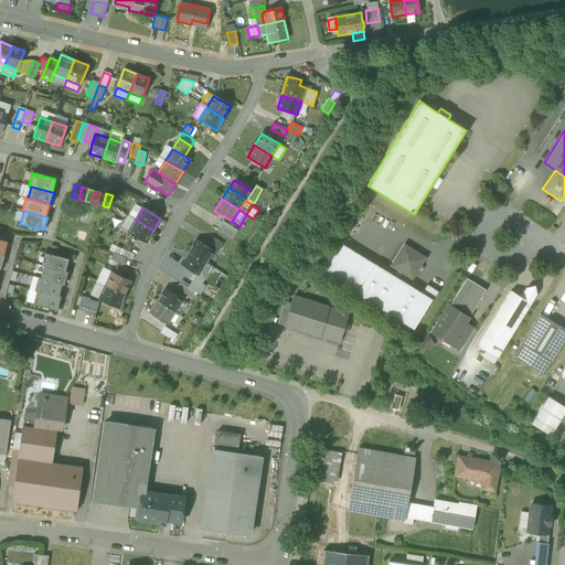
[(224,216),(222,220),(235,227),(236,225),(224,216)]
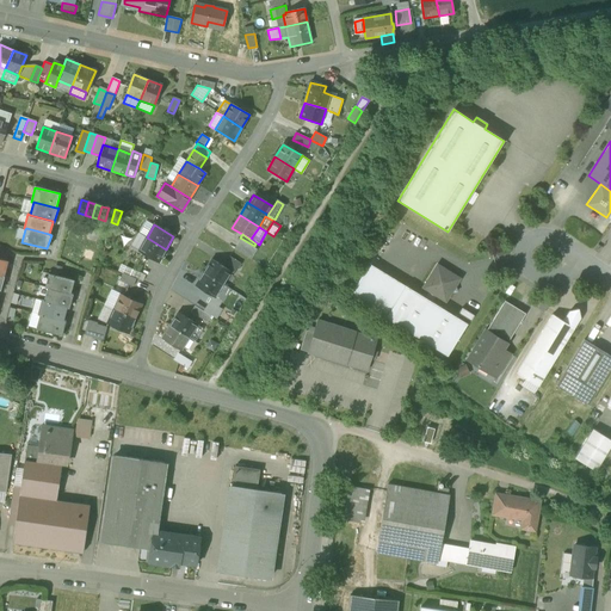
[(158,263),(166,250),(147,238),(139,251),(158,263)]
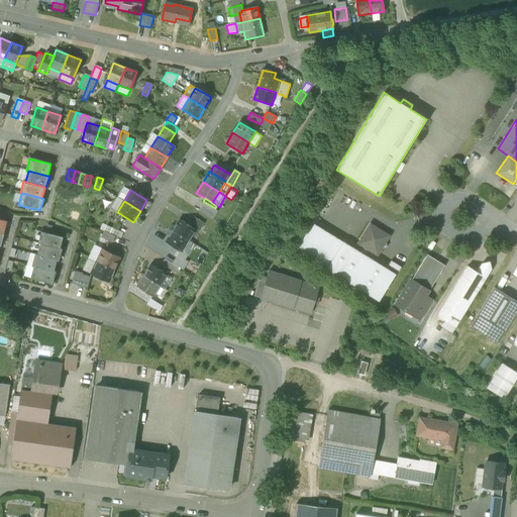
[(198,211),(212,219),(217,211),(204,202),(198,211)]
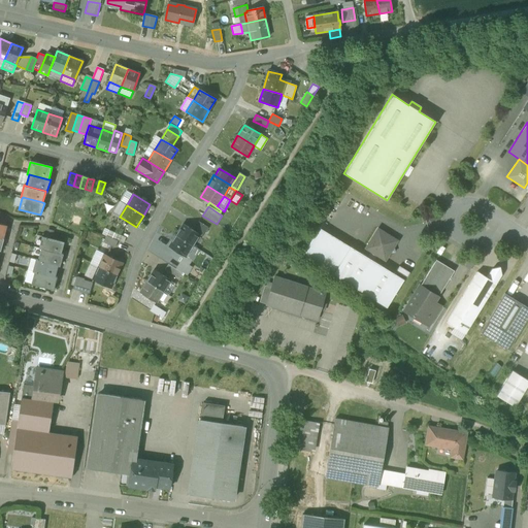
[(199,235),(202,236),(206,229),(196,223),(191,230),(199,235)]
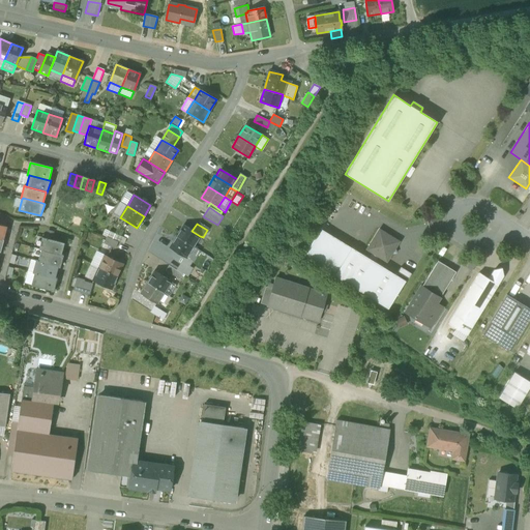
[(183,226),(177,237),(193,246),(200,236),(192,231),(183,226)]
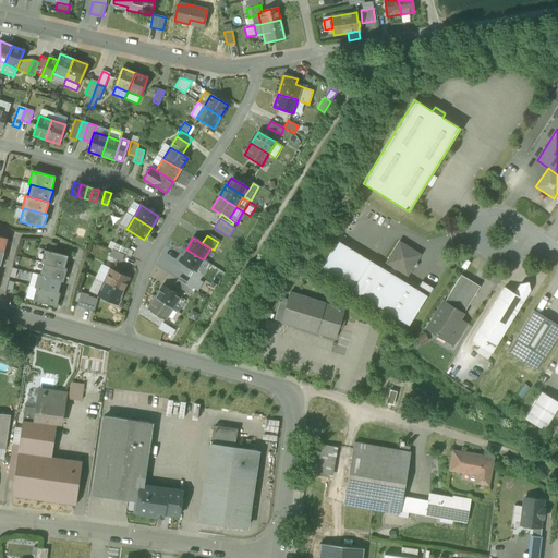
[(319,269),(352,290),(371,261),(337,241),(319,269)]
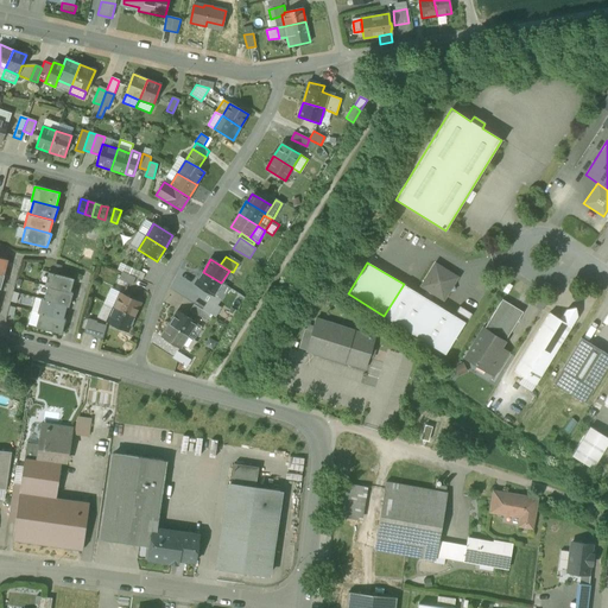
[(420,286),(428,290),(434,293),(443,301),(449,291),(449,292),(455,291),(453,285),(457,278),(435,264),(420,286)]
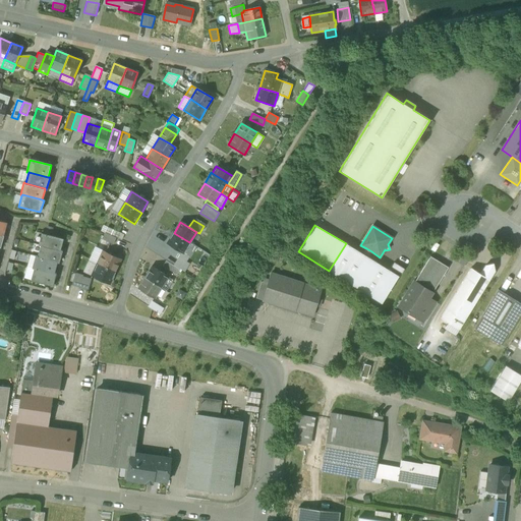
[(124,235),(107,227),(105,233),(116,238),(121,240),(124,235)]
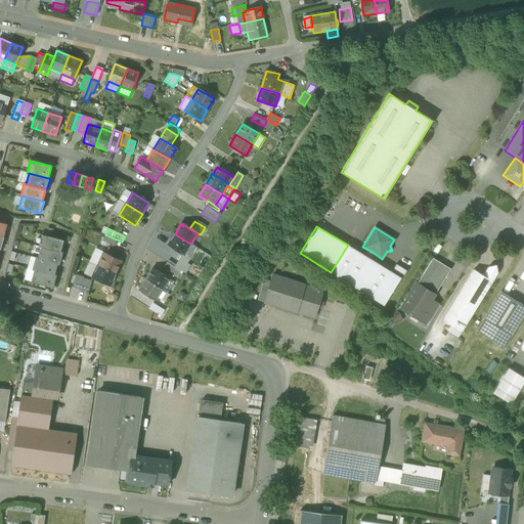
[(38,247),(40,247),(60,252),(63,241),(42,234),(38,247)]
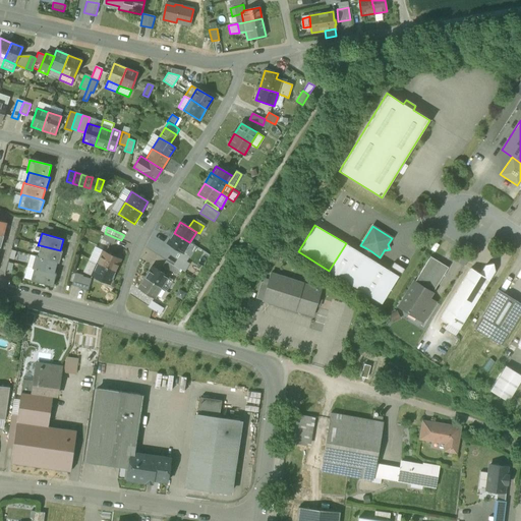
[(102,239),(113,244),(116,238),(105,233),(102,239)]
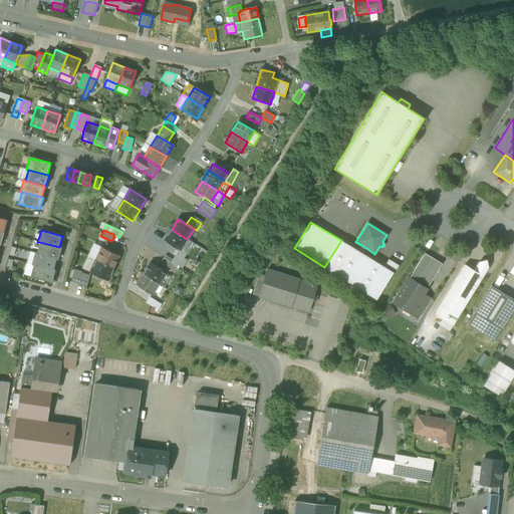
[(181,250),(187,239),(172,230),(165,240),(179,249),(181,250)]
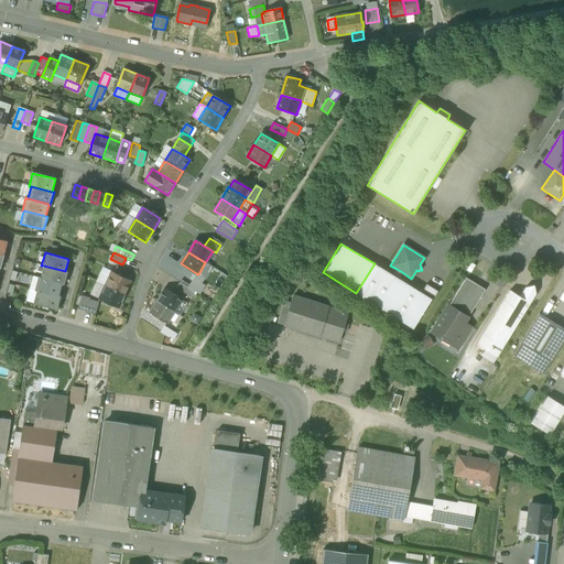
[(375,263),(356,293),(413,328),(432,299),(399,279),(392,275),(375,263)]
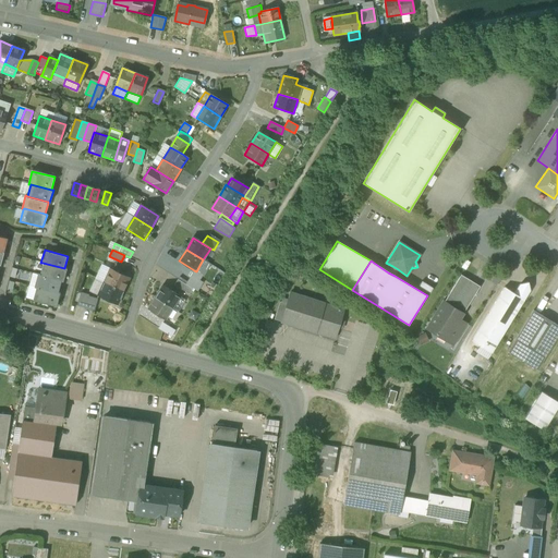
[(67,269),(64,268),(43,263),(39,275),(60,280),(60,281),(62,281),(67,269)]
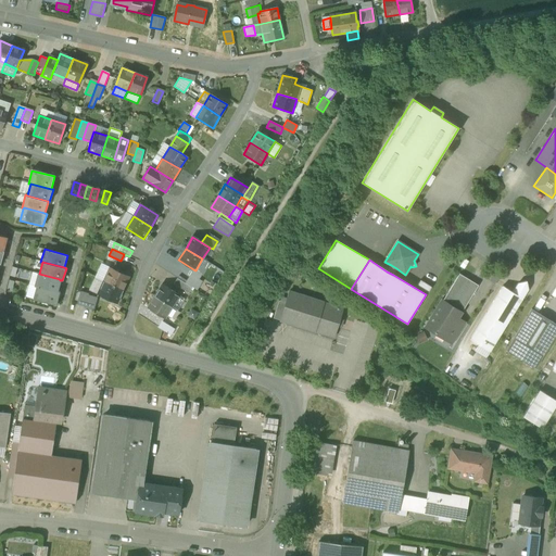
[(391,265),(387,272),(393,275),(396,268),(391,265)]
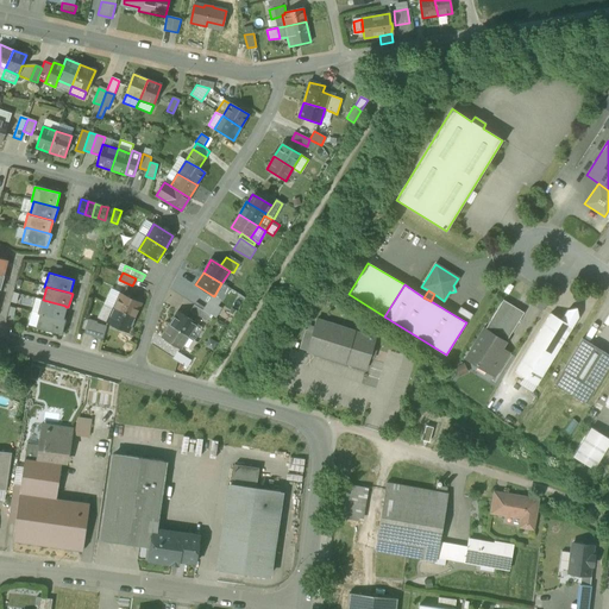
[(120,294),(113,308),(135,318),(140,303),(120,294)]
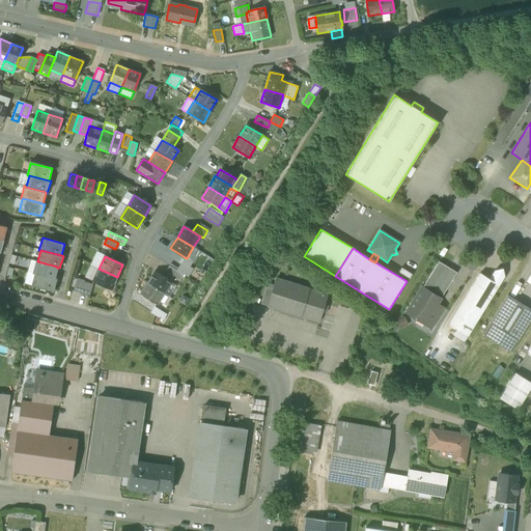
[(182,262),(189,267),(192,261),(187,258),(185,257),(182,262)]
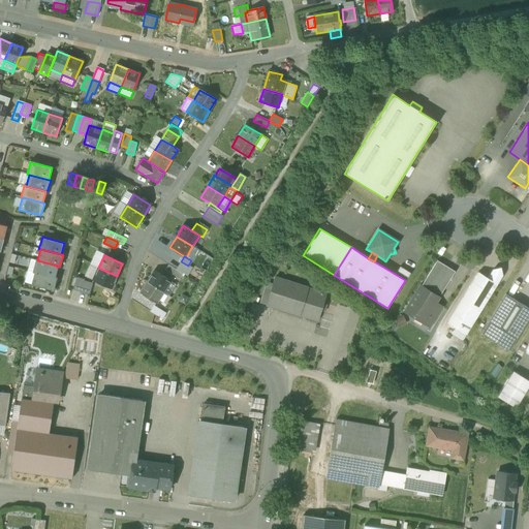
[(55,277),(57,267),(57,266),(37,260),(35,260),(32,272),(34,273),(54,278),(55,277)]
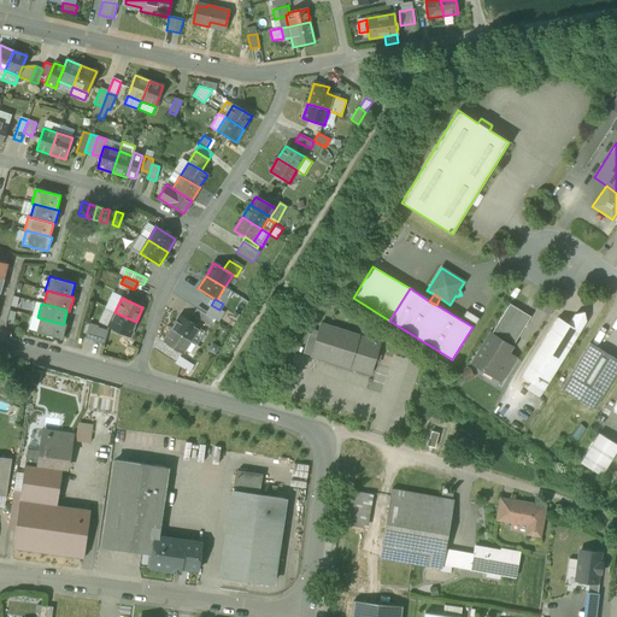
[(491,334),(512,347),(530,317),(510,304),(491,334)]
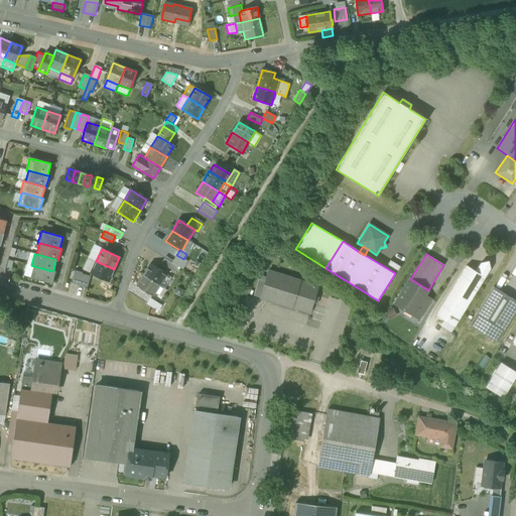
[(176,255),(171,263),(177,267),(181,269),(186,261),(183,259),(176,255)]
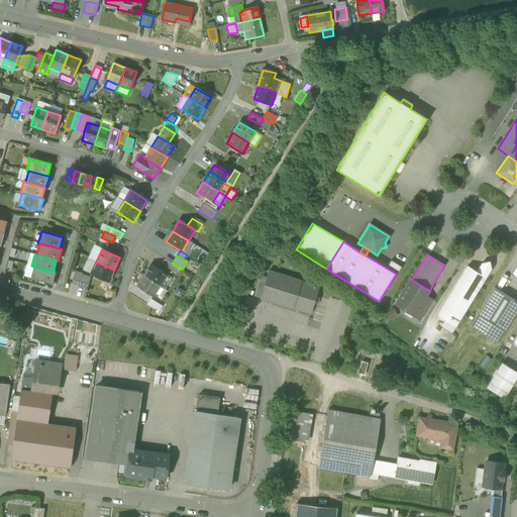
[(175,273),(178,268),(172,264),(165,259),(165,260),(162,265),(175,273)]
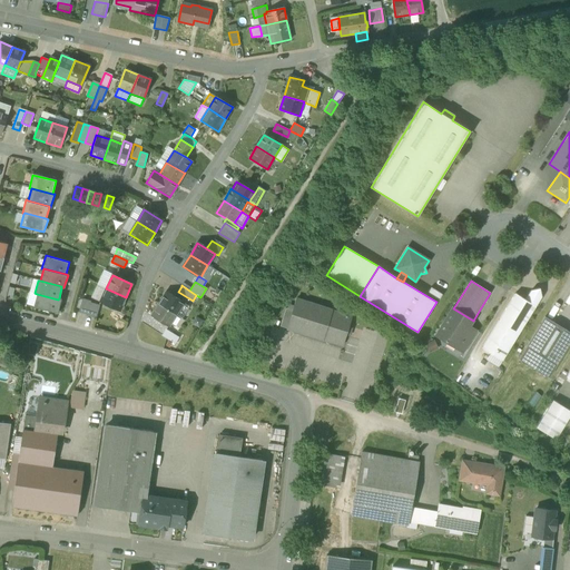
[(119,311),(126,297),(106,288),(100,302),(119,311)]
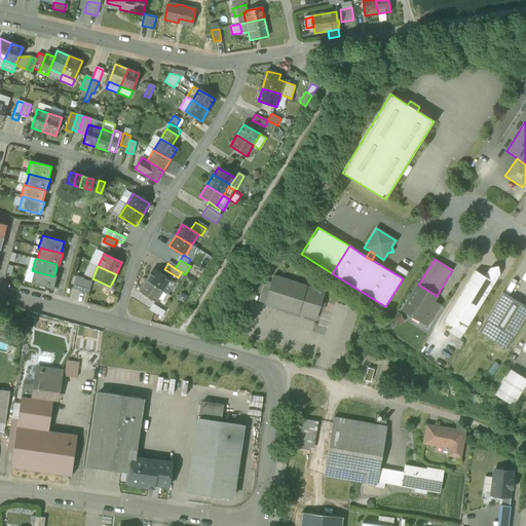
[(490,268),(485,276),(494,283),(499,274),(497,266),(490,268)]
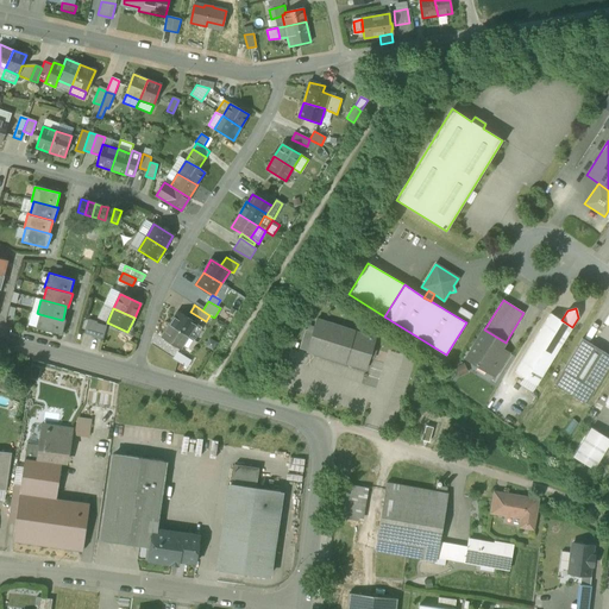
[(169,325),(188,337),(196,324),(177,312),(169,325)]
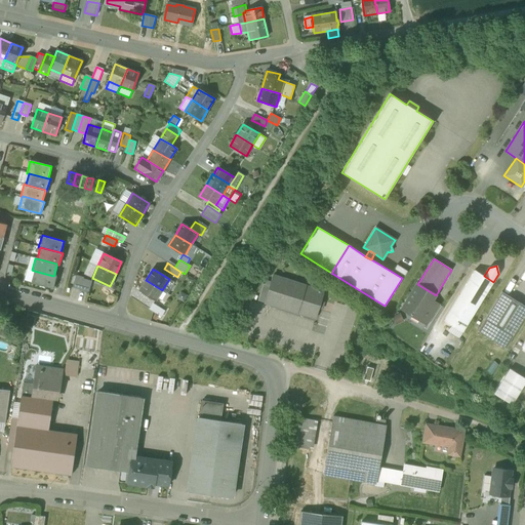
[(493,282),(484,276),(475,270),(444,321),(452,326),(462,332),(493,282)]
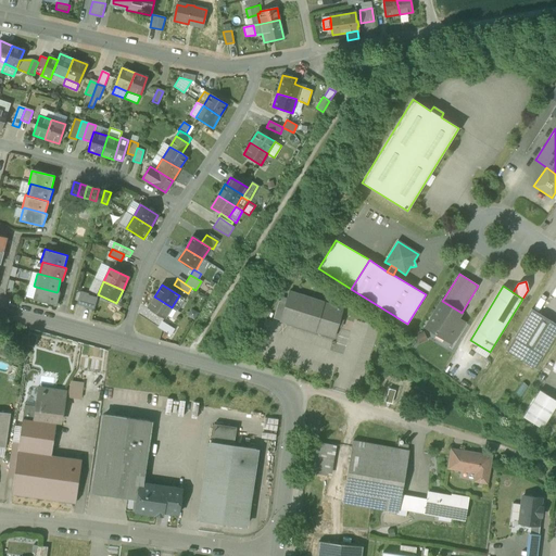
[(59,292),(58,291),(57,292),(36,287),(33,299),(55,305),(59,292)]
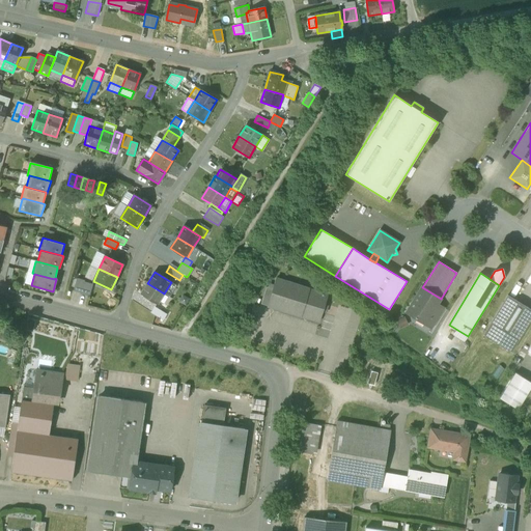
[(301,316),(318,323),(327,295),(309,289),(276,278),(273,289),(268,306),(301,316)]
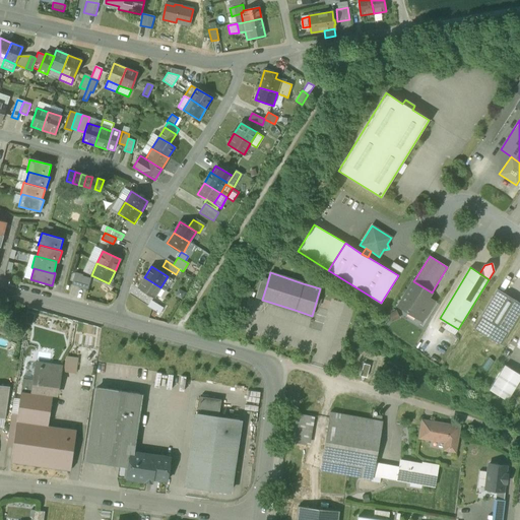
[(72,284),(79,286),(82,277),(82,275),(75,273),(72,284)]
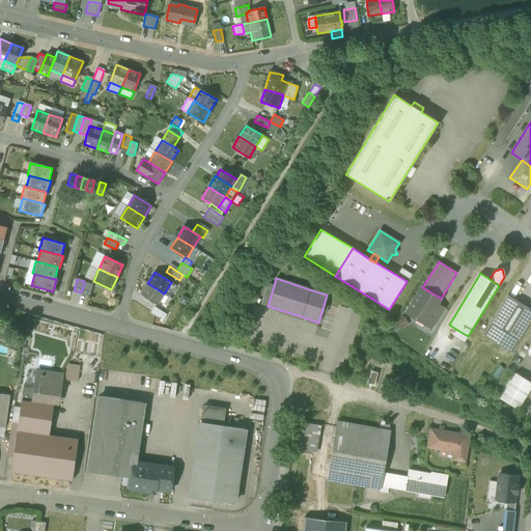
[(91,285),(84,283),(81,292),(80,295),(88,297),(91,285)]
